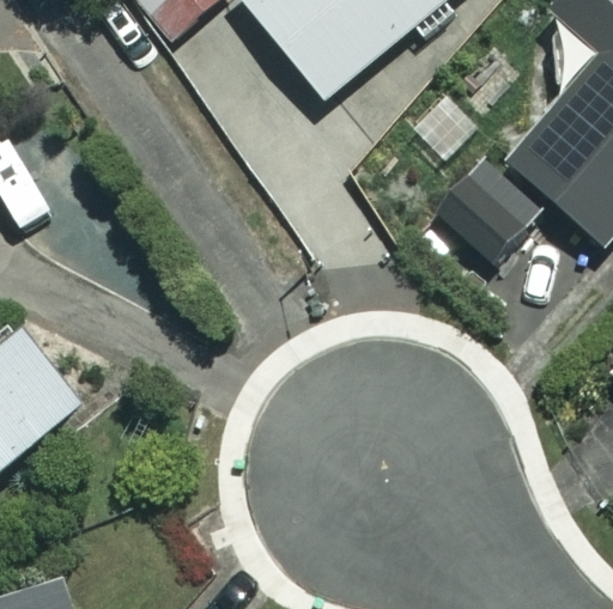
[(137,0),(169,40),(216,0),(137,0)]
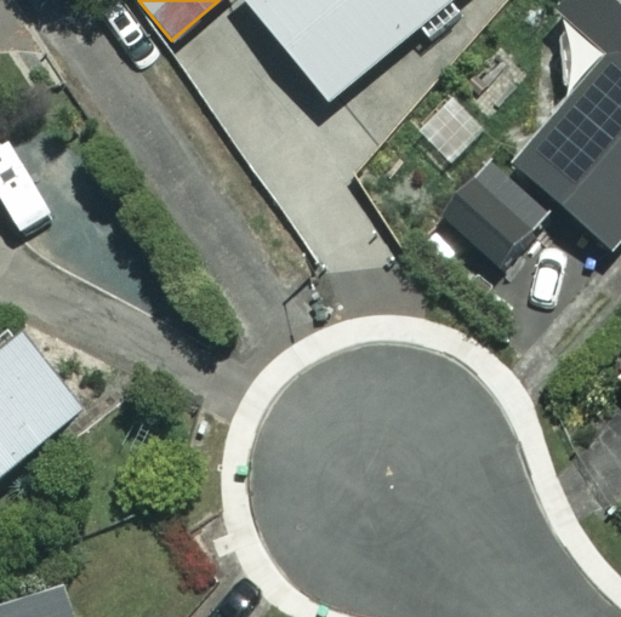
[(244,0),(334,101),(417,28),(431,43),(467,11),(457,0),(244,0)]
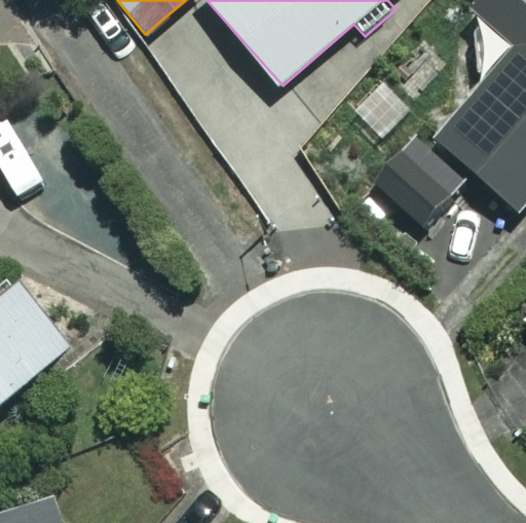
[(477,0),(474,4),(518,45),(434,137),(514,210),(525,195),(525,0),(477,0)]
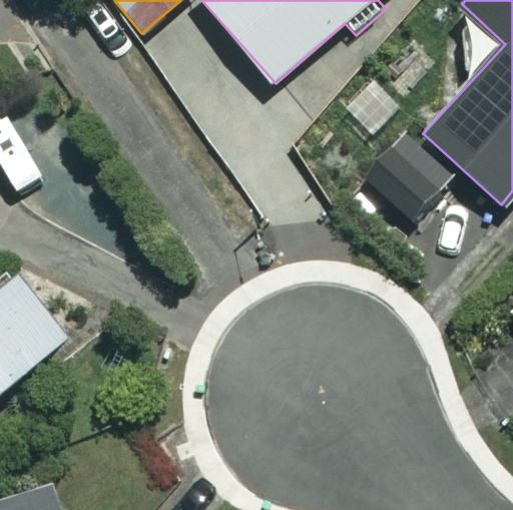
[(0,289),(0,392),(68,340),(18,276),(0,289)]
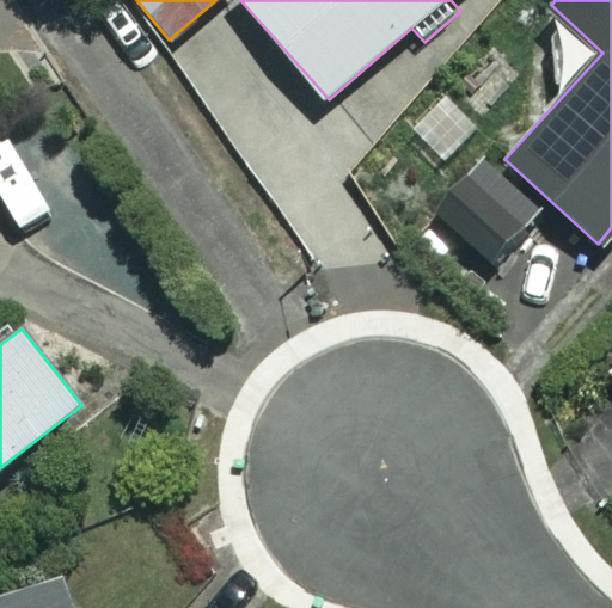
[(69,607),(59,578),(0,599),(0,607),(69,607)]
